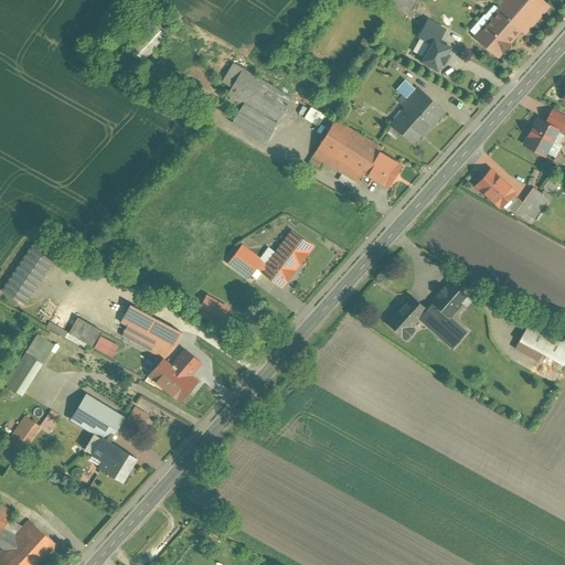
[(541,0),(500,0),(494,8),(497,9),(521,30),(525,35),(551,8),(541,0)]
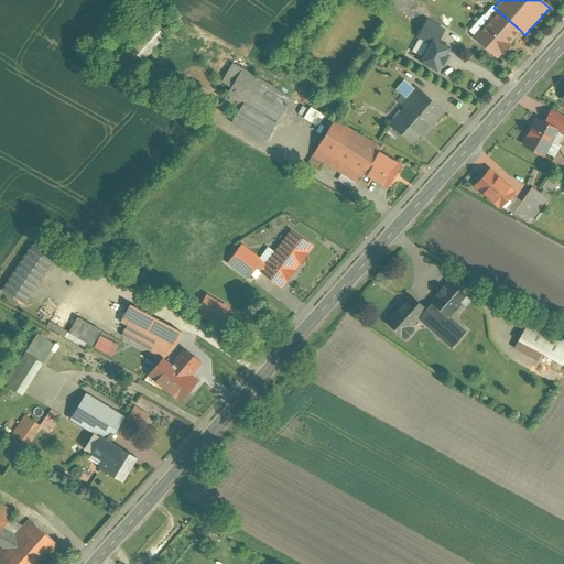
[(520,30),(496,9),(487,18),(489,20),(474,36),(497,57),(509,43),(507,42),(510,38),(511,40),(520,30)]
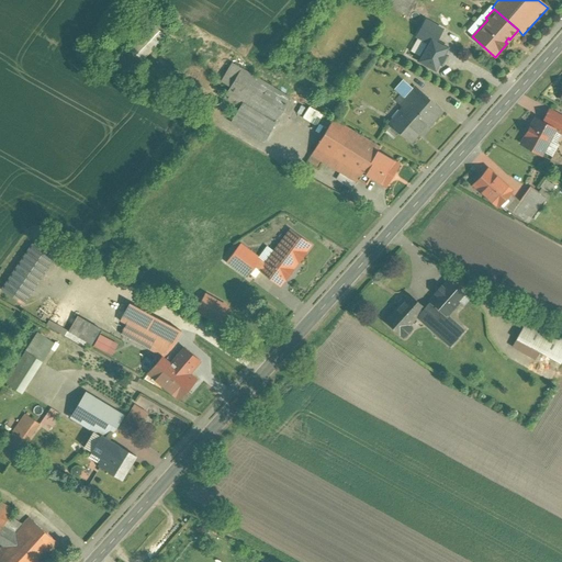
[(156,14),(149,21),(165,36),(171,29),(156,14)]
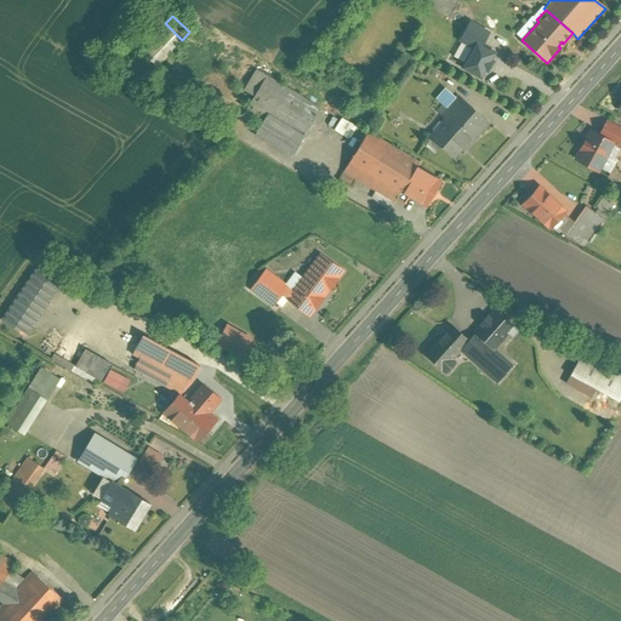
[(140,51),(157,67),(182,40),(165,23),(140,51)]
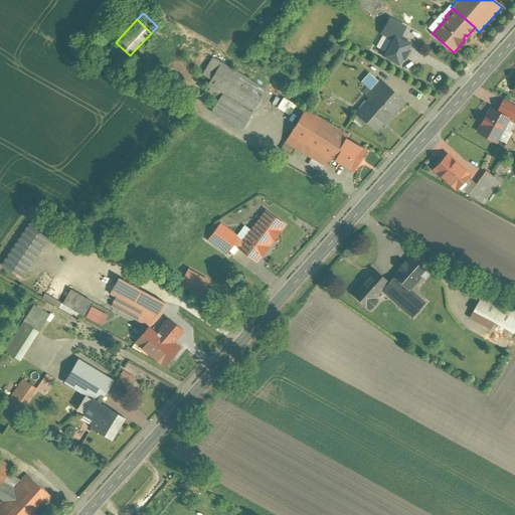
[(394,38),(398,40),(404,30),(389,22),(382,36),(392,41),(394,38)]
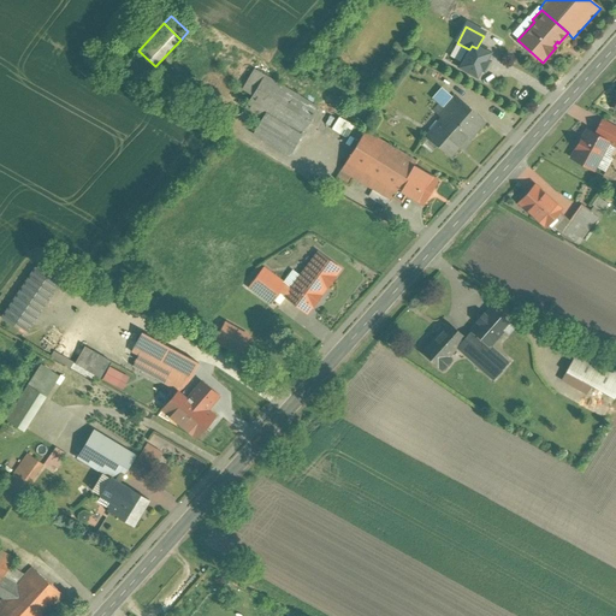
[(469,49),(458,69),(477,80),(481,72),(484,73),(489,65),(486,64),(490,57),(477,48),(472,46),(469,49)]
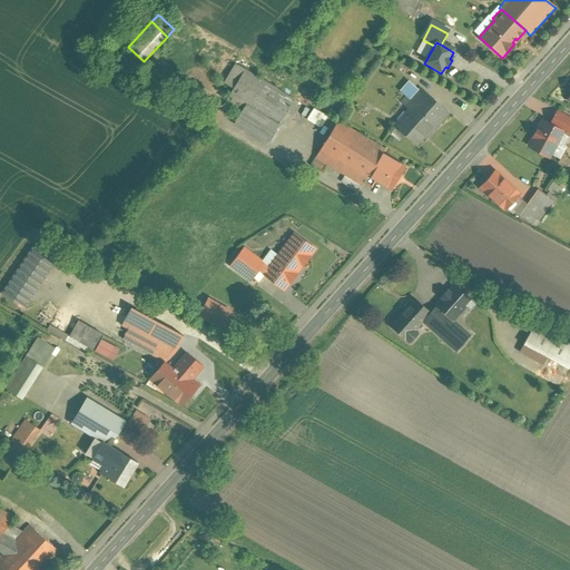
[(295,100),(235,64),(224,81),(234,87),(225,102),(242,112),(234,125),(267,145),(295,100)]
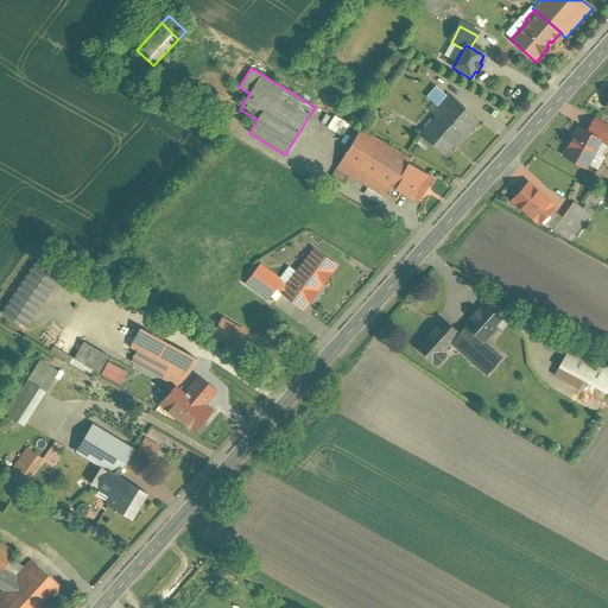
[(432,102),(437,106),(445,95),(436,86),(426,96),(432,102)]
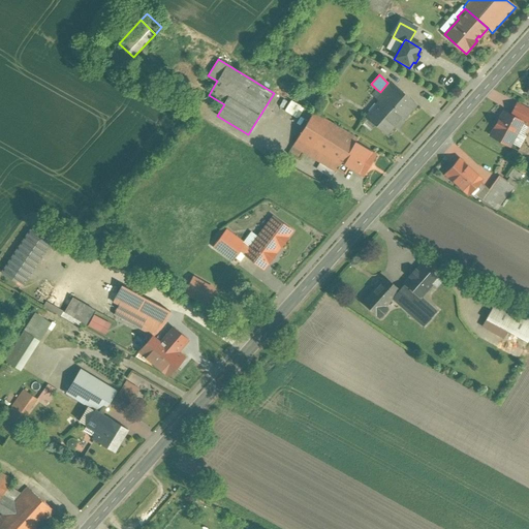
[(417,104),(390,81),(387,83),(380,92),(376,89),(372,95),(379,101),(366,117),(368,118),(376,125),(386,134),(402,118),(404,120),(417,104)]
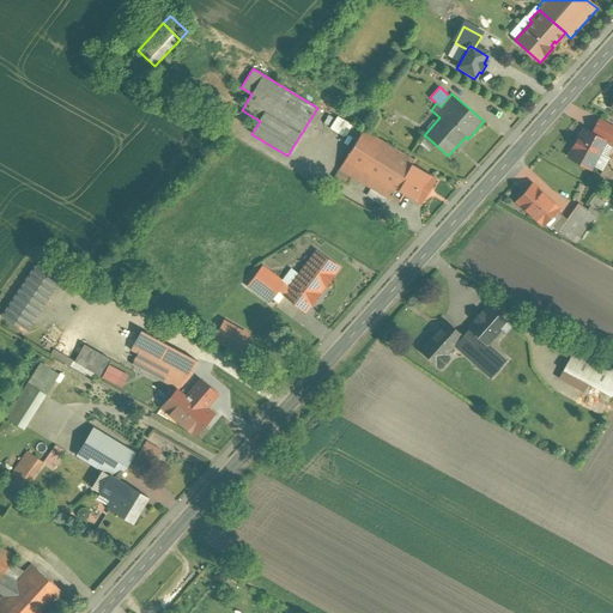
[(337,116),(329,128),(338,133),(343,126),(350,131),(352,126),(337,116)]
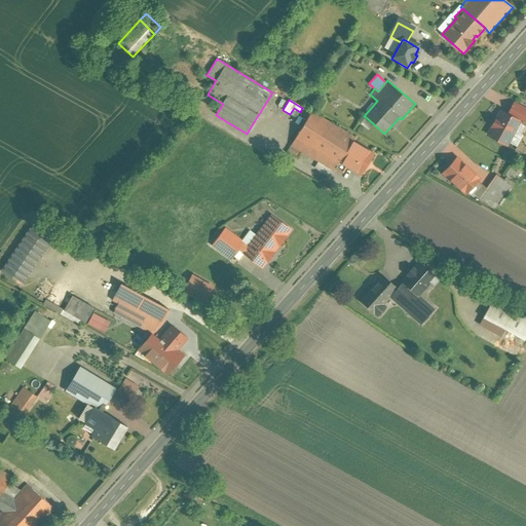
[(525,109),(514,103),(508,114),(520,120),(525,123),(525,109)]
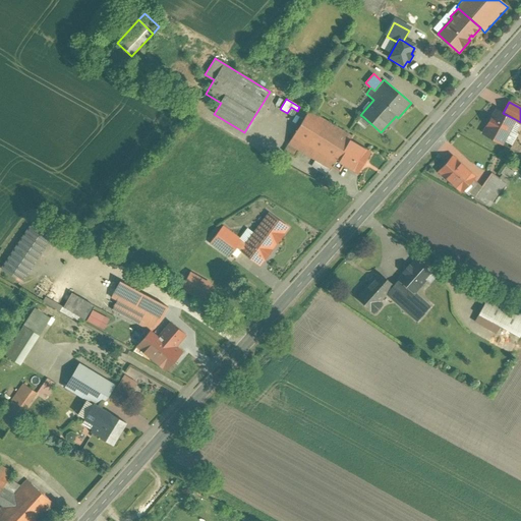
[(291,107),(287,113),(293,117),(297,111),(291,107)]
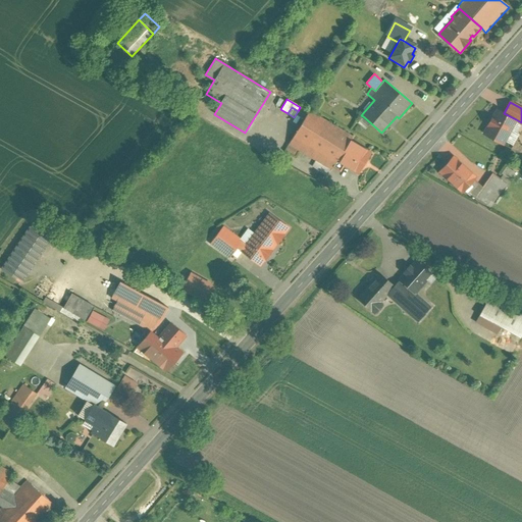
[(353,137),(309,110),(289,145),(298,151),(315,161),(312,167),(327,176),(333,166),(336,160),(349,140),(351,141),(353,137)]
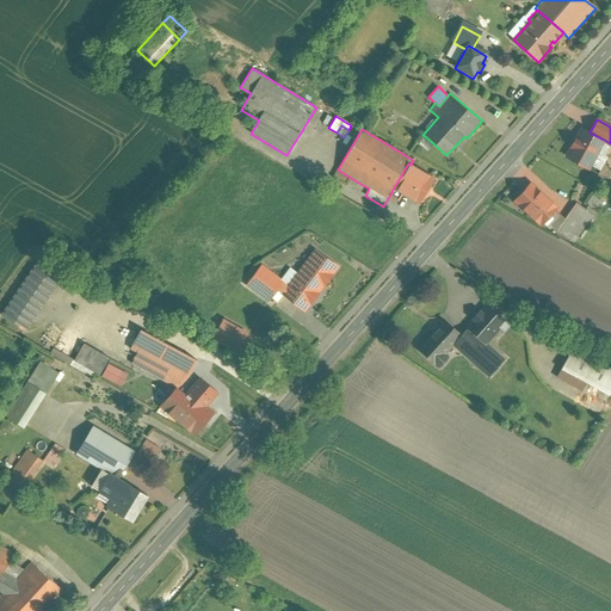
[(572,148),(567,156),(588,168),(590,165),(597,152),(604,140),(590,133),(582,129),(578,137),(576,137),(571,148),(572,148)]
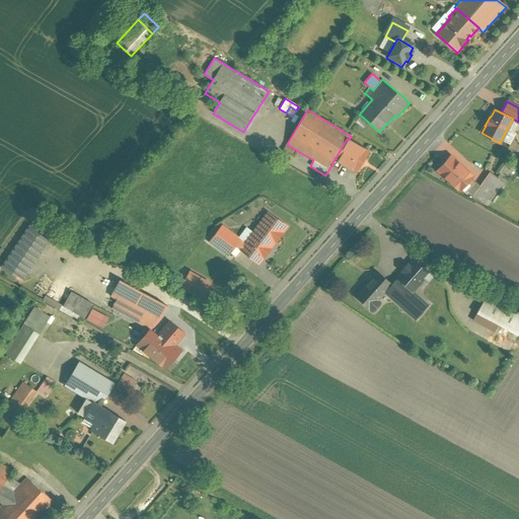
[(369,123),(361,116),(356,122),(363,129),(369,123)]
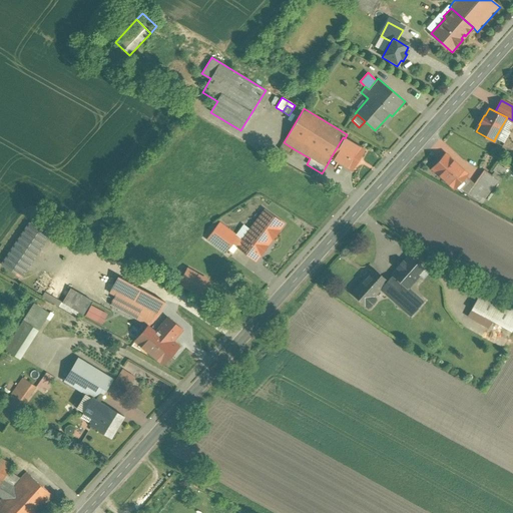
[(512,121),(512,120),(507,117),(501,127),(508,131),(512,121)]
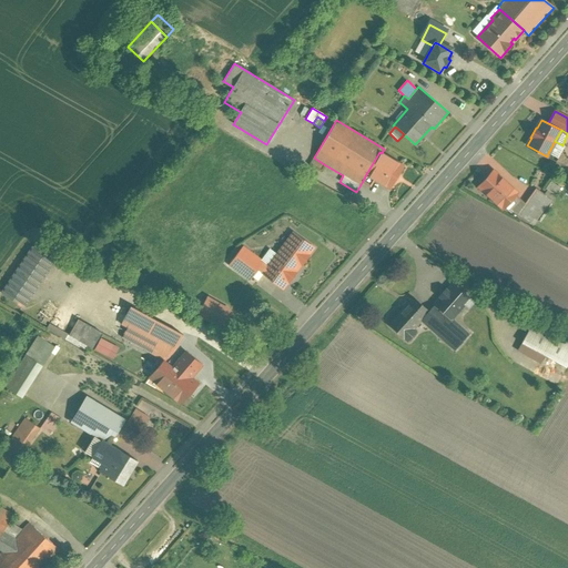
[(563,145),(555,141),(548,153),(558,159),(565,146),(563,145)]
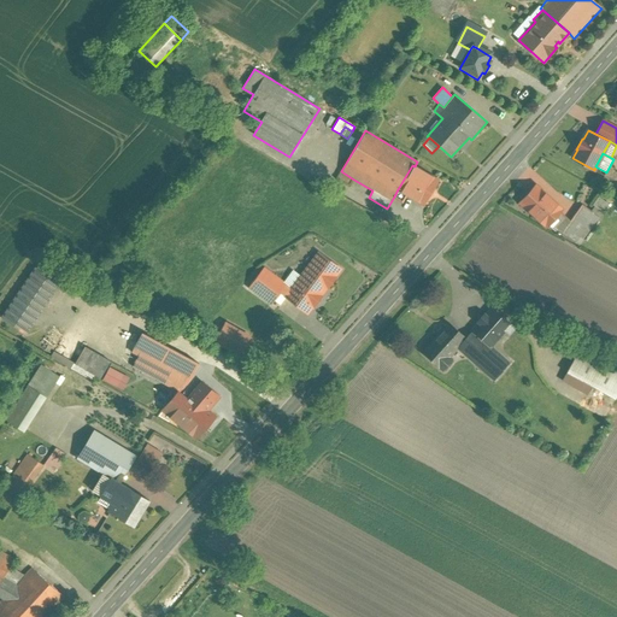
[(415,166),(412,165),(398,189),(406,194),(423,205),(439,180),(415,166)]
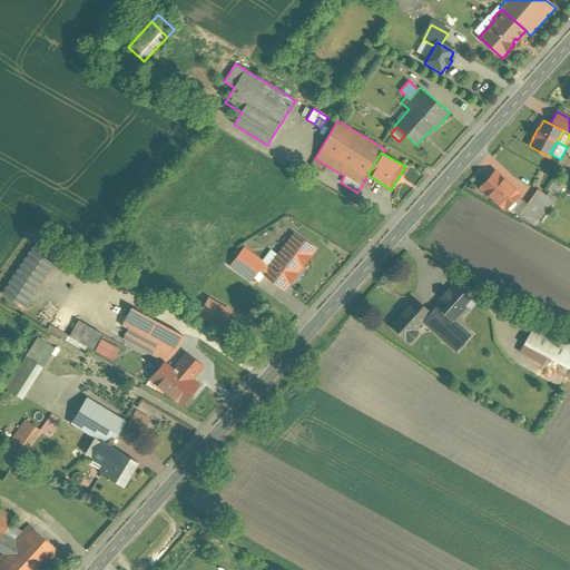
[(325,165),(315,158),(312,164),(322,170),(325,165)]
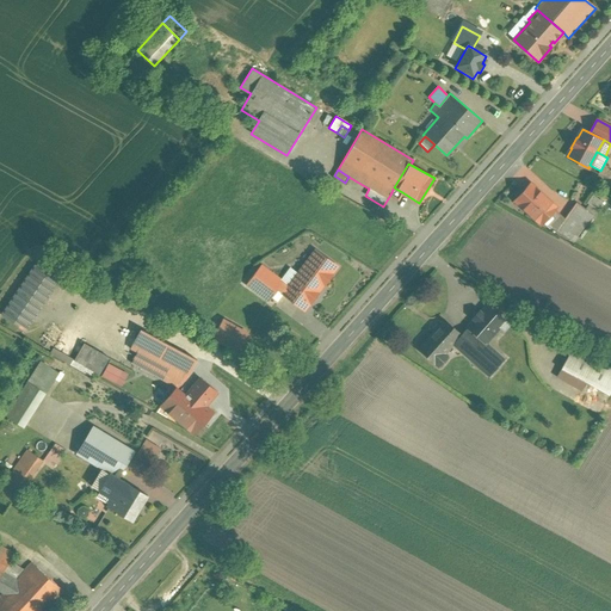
[(563,221),(554,211),(557,208),(532,185),(516,203),(541,227),(545,222),(556,232),(563,221)]
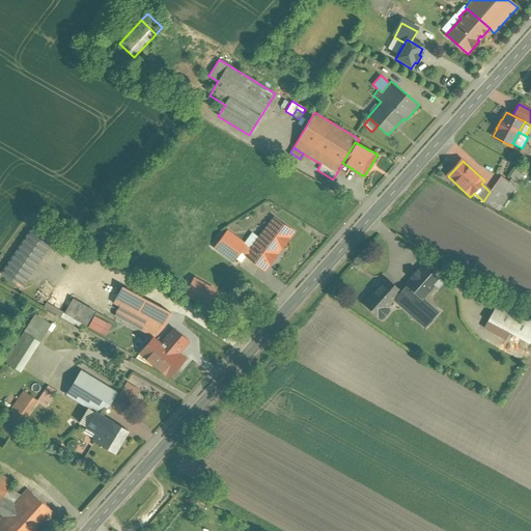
[(350,167),(342,163),(339,169),(346,173),(350,167)]
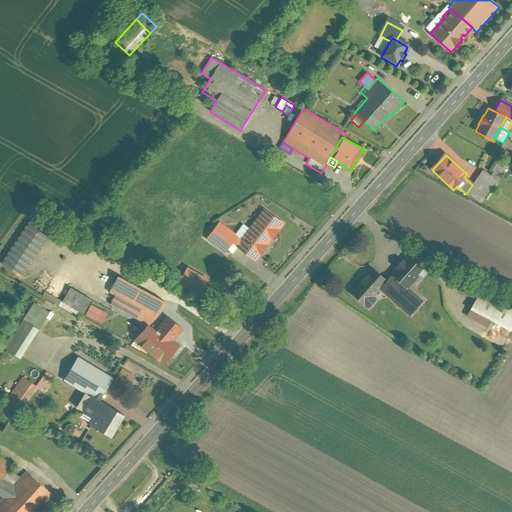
[(490,170),(499,176),(504,169),(495,163),(490,170)]
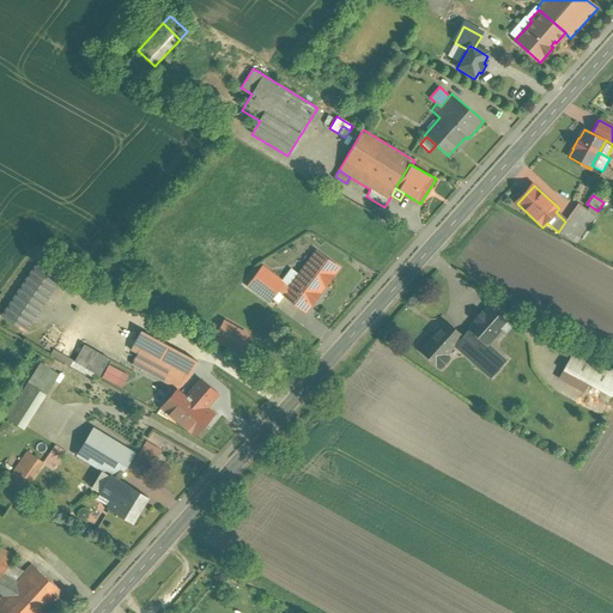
[(565,222),(558,232),(575,244),(595,217),(578,204),(565,222)]
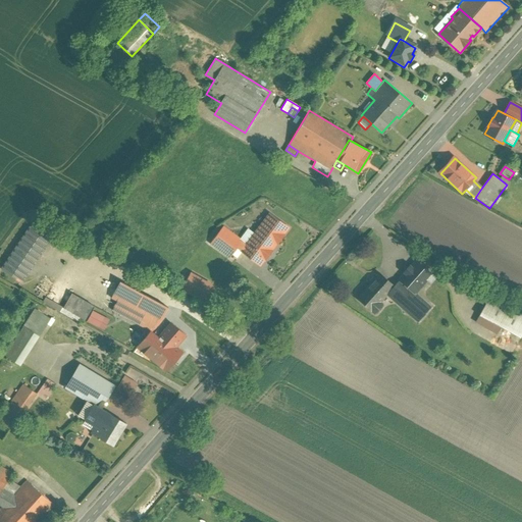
[(242,252),(260,265),(265,258),(266,259),(271,251),(277,242),(278,243),(283,235),(289,227),(270,213),(255,235),(247,245),(242,241),(237,248),(242,251),(242,252)]
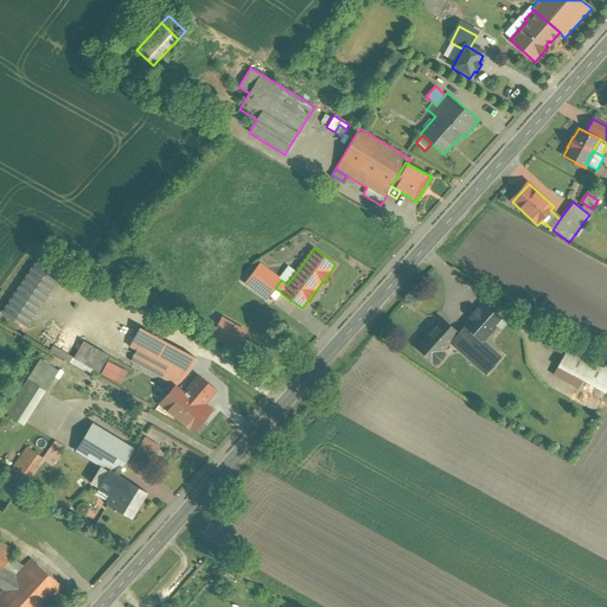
[(36,262),(1,313),(26,330),(61,279),(36,262)]
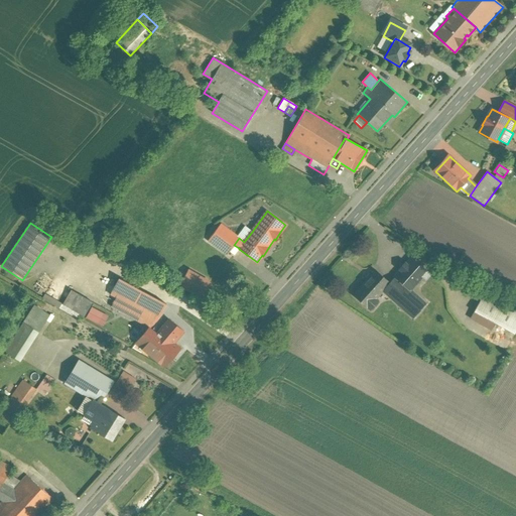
[(234,245),(239,238),(237,236),(220,224),(208,240),(227,255),(230,251),(234,245)]
